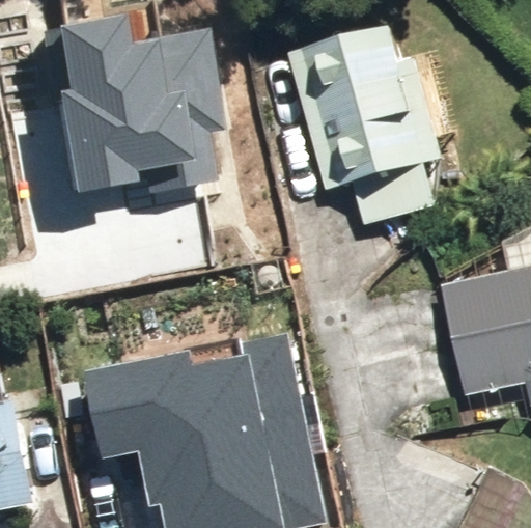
[(128,16),(61,27),(71,88),(63,89),(79,187),(129,179),(130,190),(217,175),(208,123),(225,120),(210,28),(132,40),(128,16)]
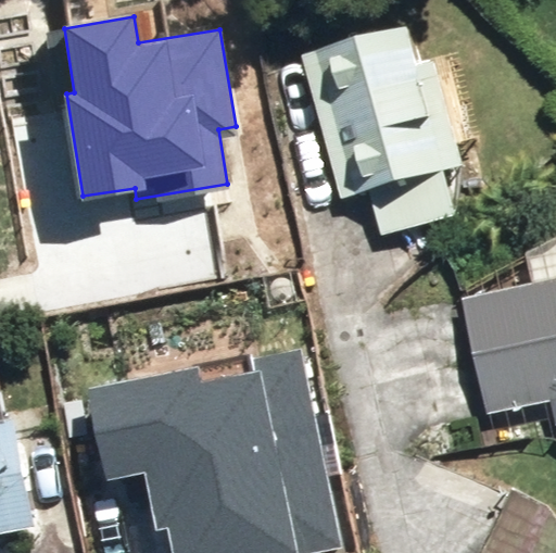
[(458,223),(450,176),(455,175),(425,38),(315,62),(346,199),(374,193),(381,237),(458,223)]
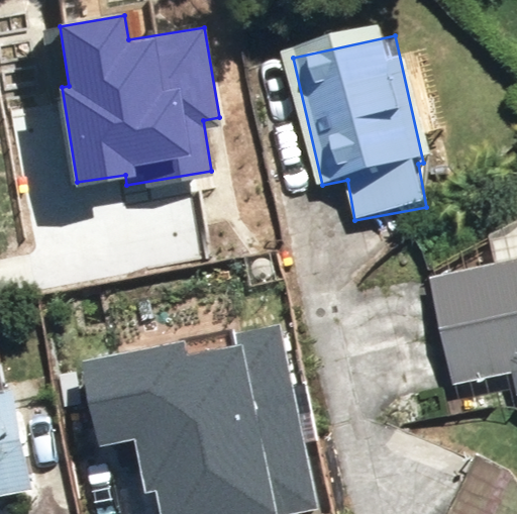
[(516,266),(437,280),(454,381),(516,370),(516,266)]
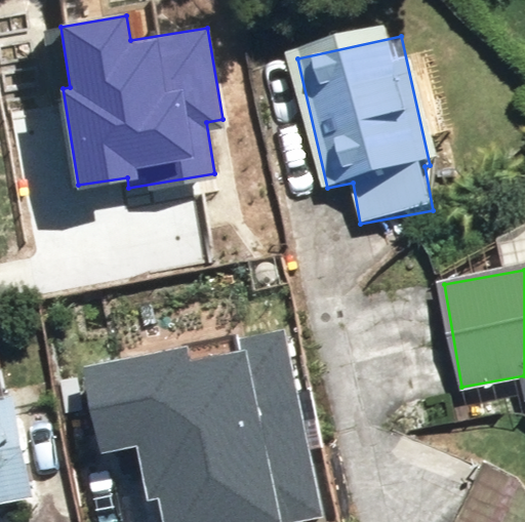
[(188,347),(82,368),(97,445),(137,437),(149,493),(160,491),(166,521),(258,521),(319,510),(283,328),(241,336),(244,349),(191,360),(188,347)]
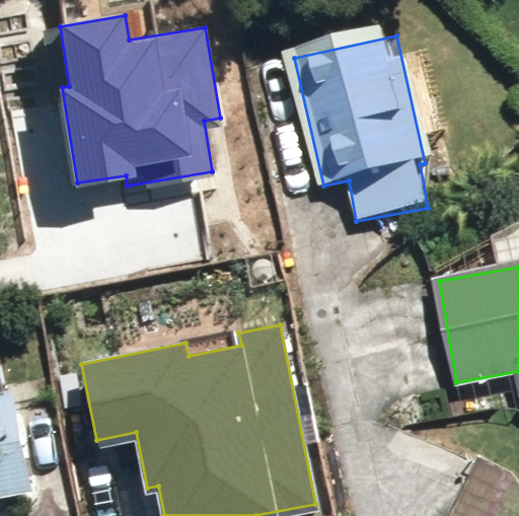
[(0,497),(24,493),(6,392),(0,393),(0,497)]
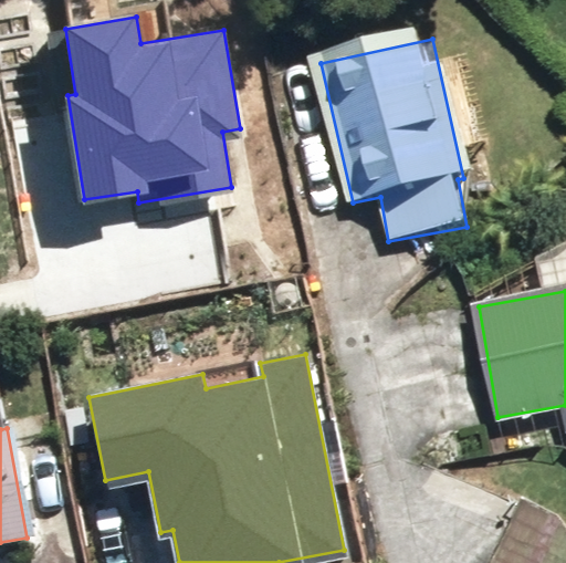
[(565,562),(565,524),(520,503),(492,562),(565,562)]
